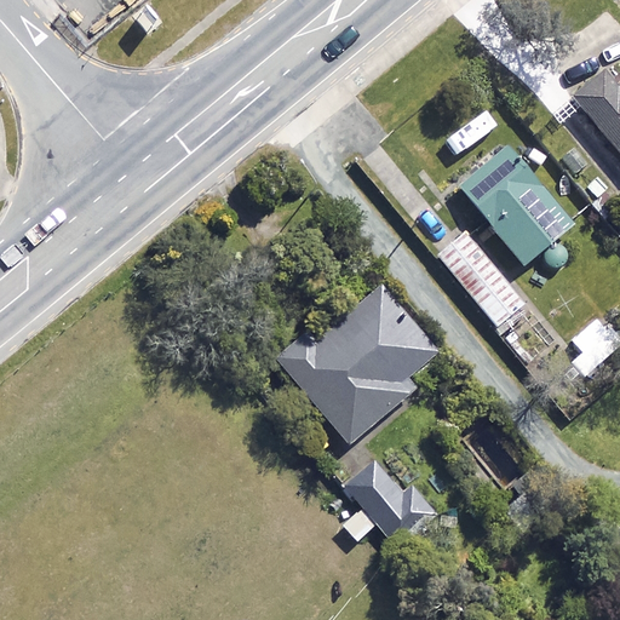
[(609,73),(574,101),(619,158),(619,85),(619,86),(609,73)]
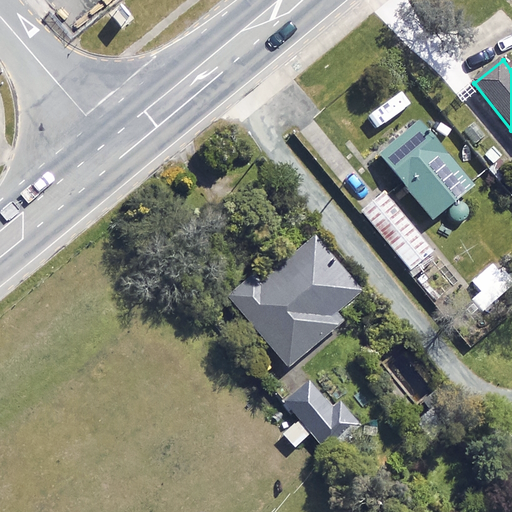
[(471,188),(418,122),(378,154),(432,221),(446,210),(456,223),(475,207),(464,194),(471,188)]
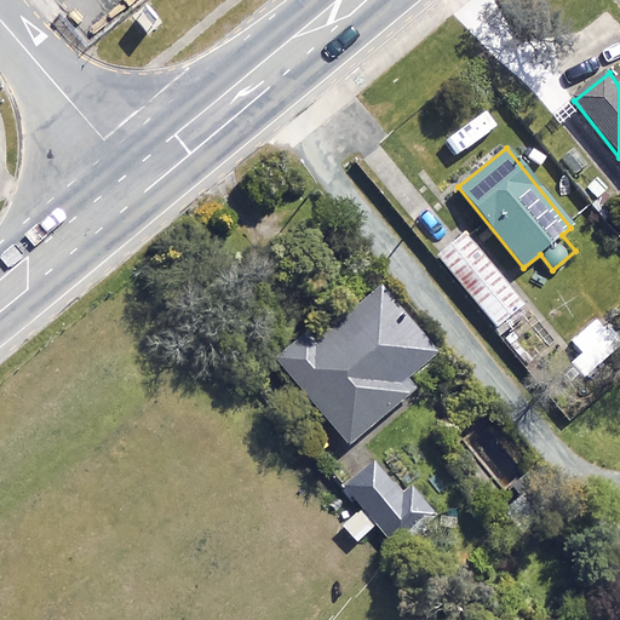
[(522,306),(465,235),(437,257),(495,328),(522,306)]
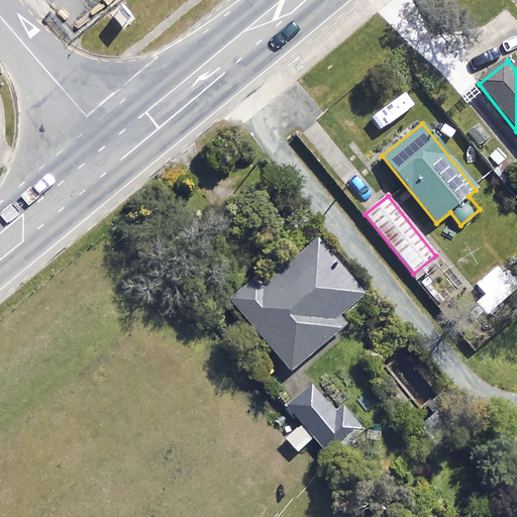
[(366,299),(315,238),(234,306),(290,373),(346,326),(341,319),(366,299)]
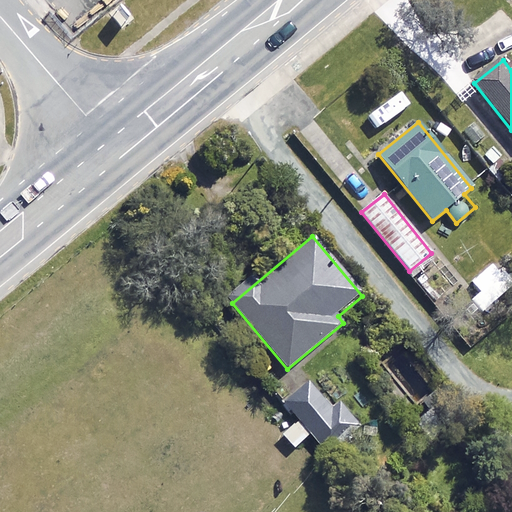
[(330,408),(310,382),(298,391),(284,402),(298,420),(282,433),(293,448),(311,434),(321,447),(327,454),(361,428),(340,401),(330,408)]
